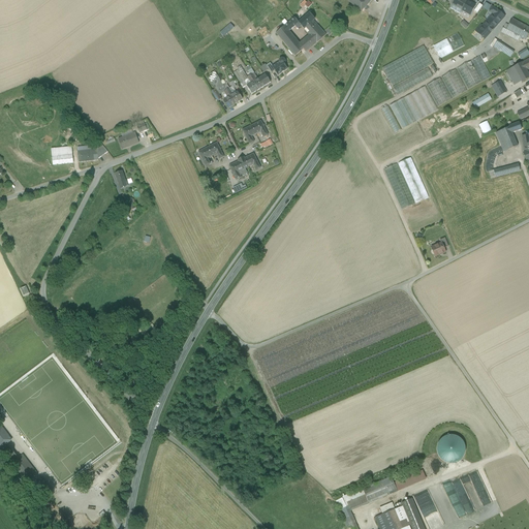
[(366,0),(346,0),(361,11),(369,2),(366,0)]
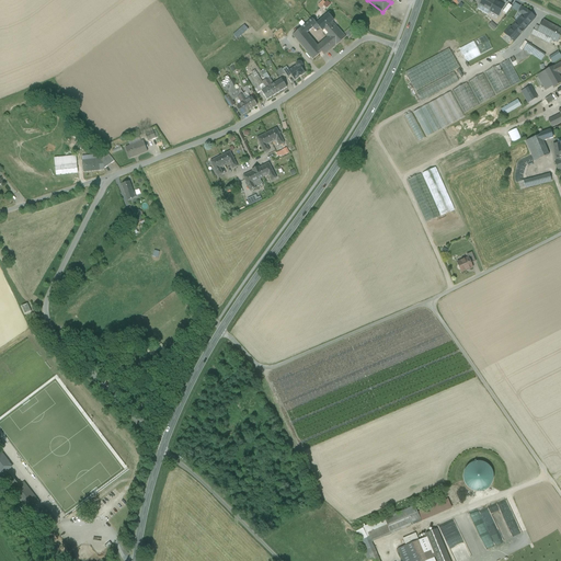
[(504,6),(493,0),(481,0),(482,0),(480,0),(479,2),(480,3),(479,4),(485,8),(489,10),(499,15),(504,6)]
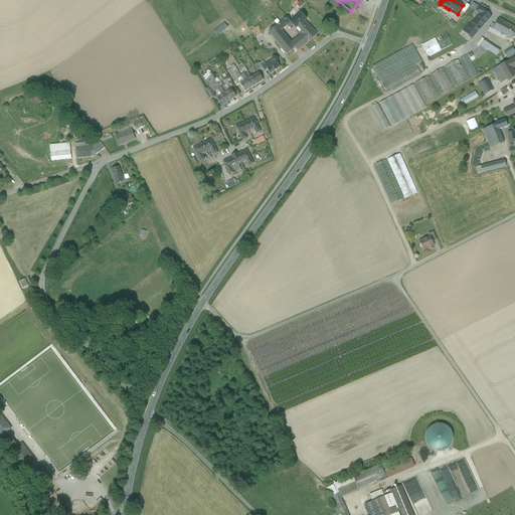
[(491,15),(484,9),(479,6),(477,10),(481,13),(480,14),(487,21),(491,15)]
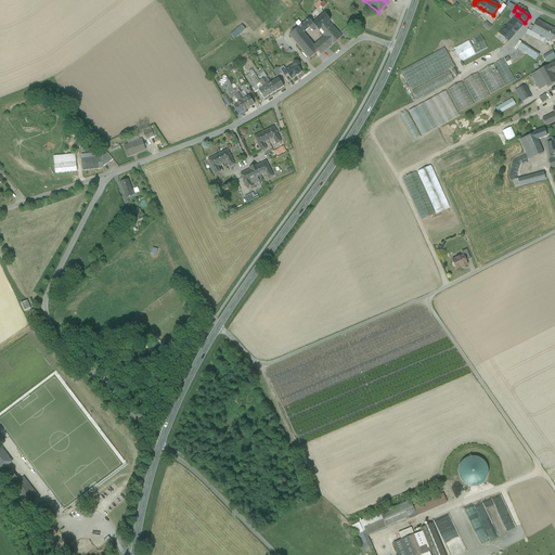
[(325,13),(312,23),(313,24),(319,30),(328,22),(331,20),(325,13)]
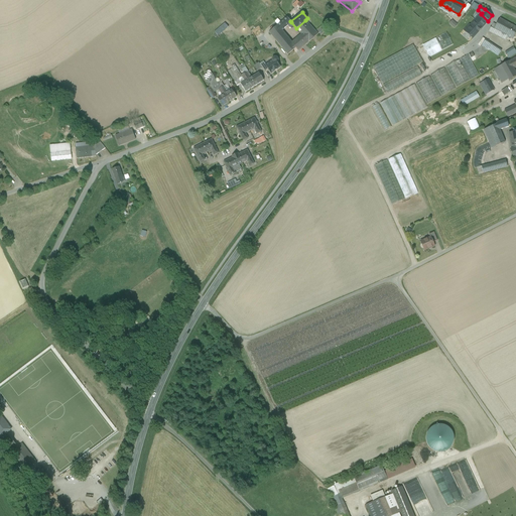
[(481,14),(471,25),(478,31),(488,21),(481,14)]
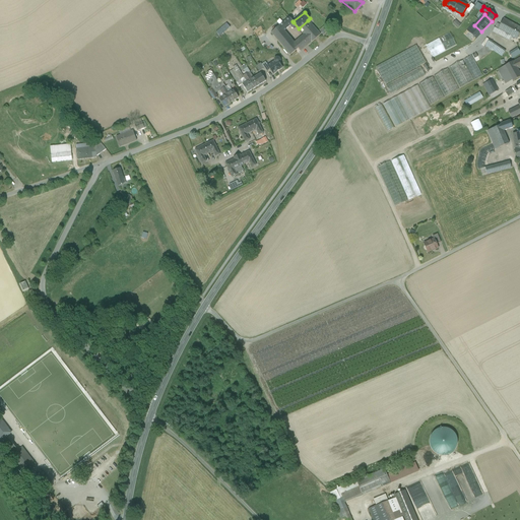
[(499,29),(498,30),(505,34),(511,22),(504,18),(501,25),(499,29)]
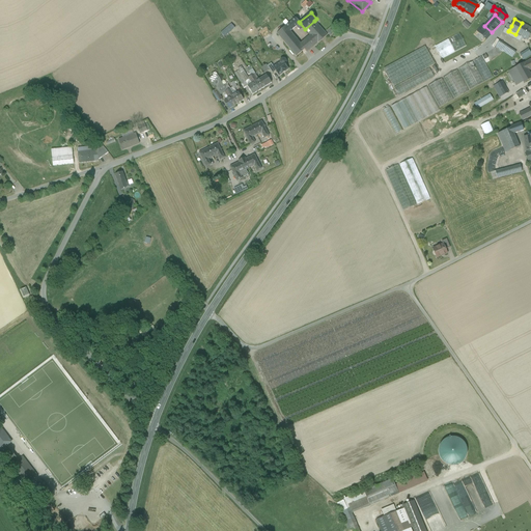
[(456,20),(416,45),(418,49),(458,24),(456,20)]
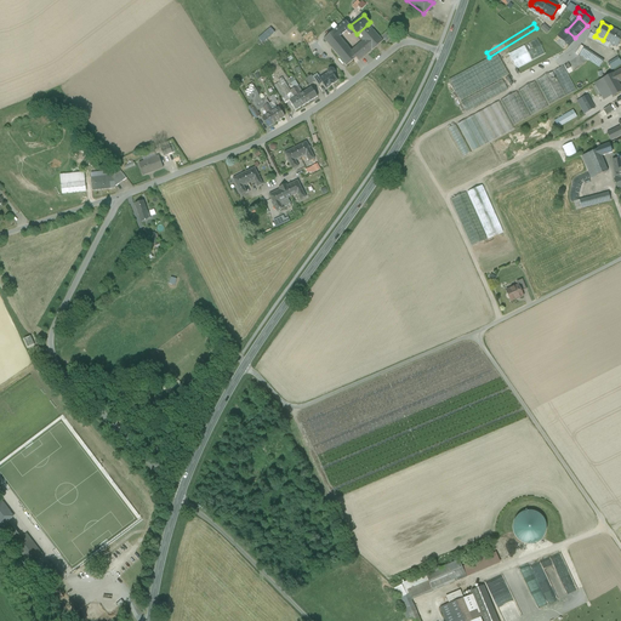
[(340,27),(324,39),(331,47),(341,39),(340,36),(347,30),(342,24),(340,27)]
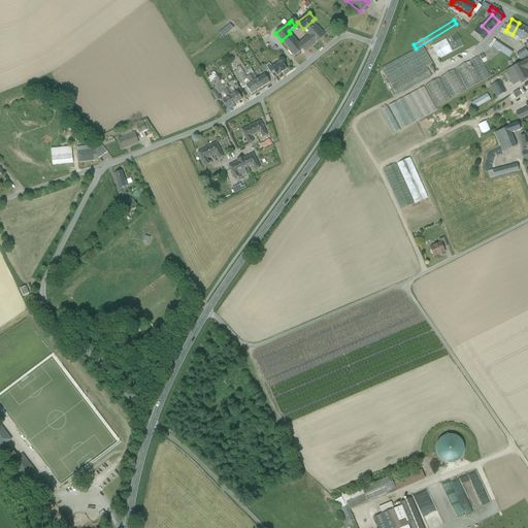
[(325,35),(312,21),(303,29),(309,36),(306,39),(311,46),(325,35)]
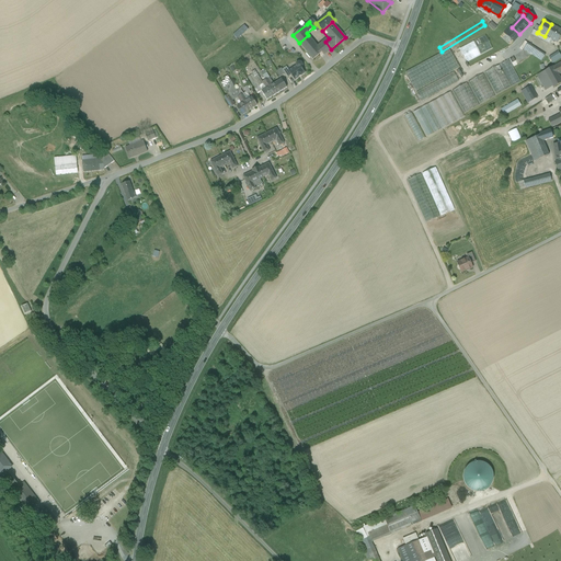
[(551,24),(545,36),(550,39),(552,36),(554,36),(557,32),(553,31),(556,26),(551,24)]
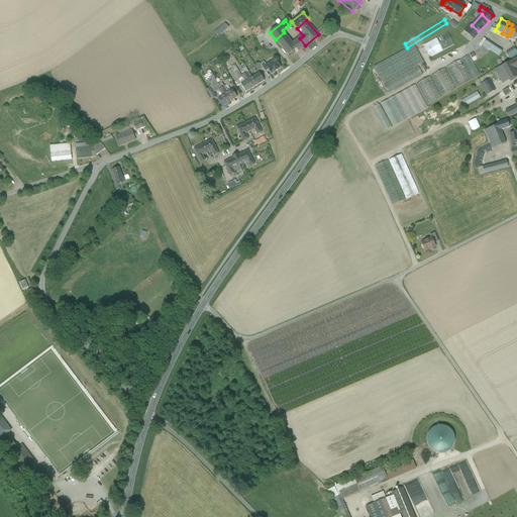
[(225,23),(217,30),(218,30),(215,33),(217,34),(218,35),(228,27),(225,23)]
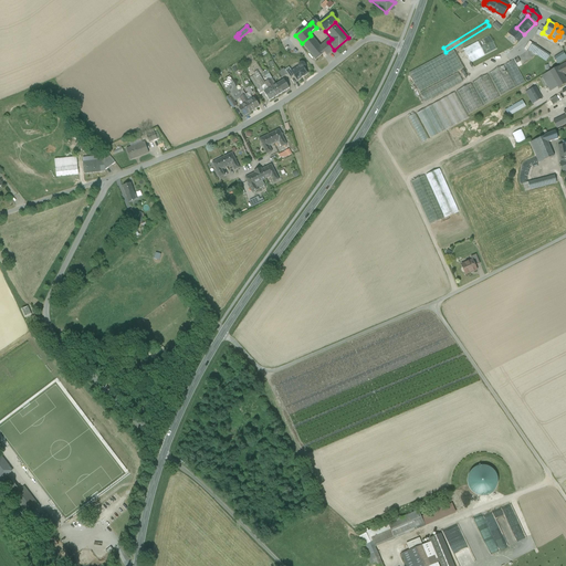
[(515,27),(509,33),(519,41),(524,34),(516,28),(515,27)]
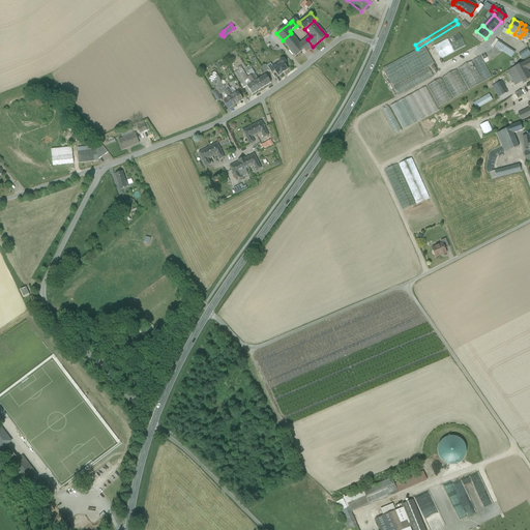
[(526,30),(524,34),(522,34),(520,37),(521,38),(526,40),(529,33),(529,28),(525,25),(523,29),(526,30)]
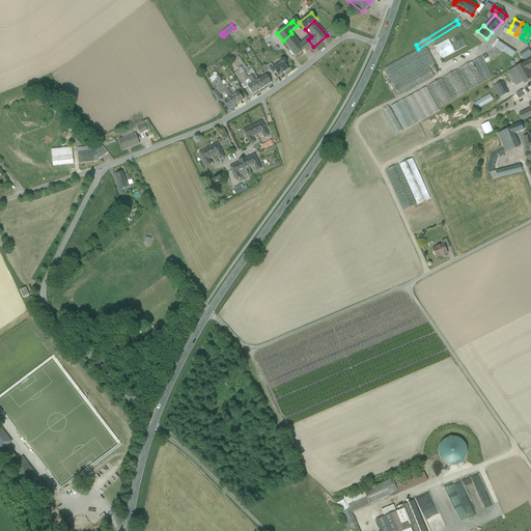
[(332,26),(326,31),(330,35),(336,30),(332,26)]
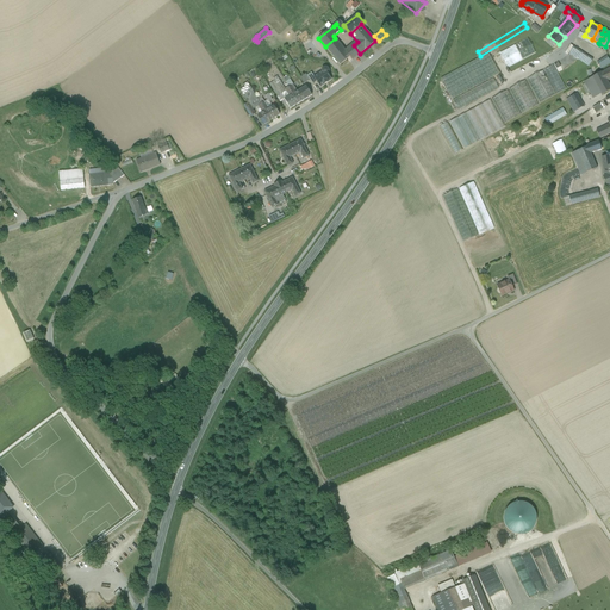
[(306,31),(297,36),(302,45),(311,41),(306,31)]
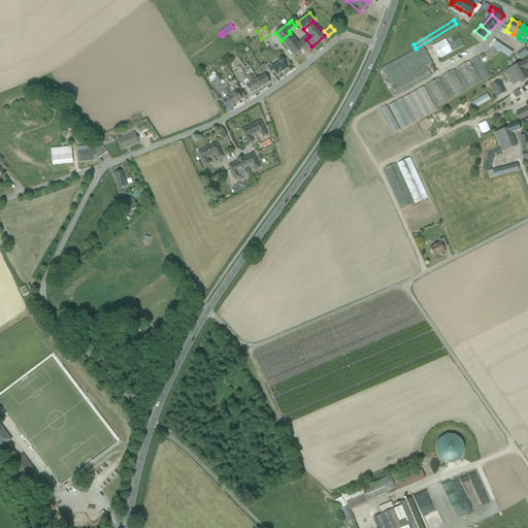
[(502,28),(501,27),(499,32),(518,41),(519,38),(513,34),(505,31),(506,30),(502,28)]
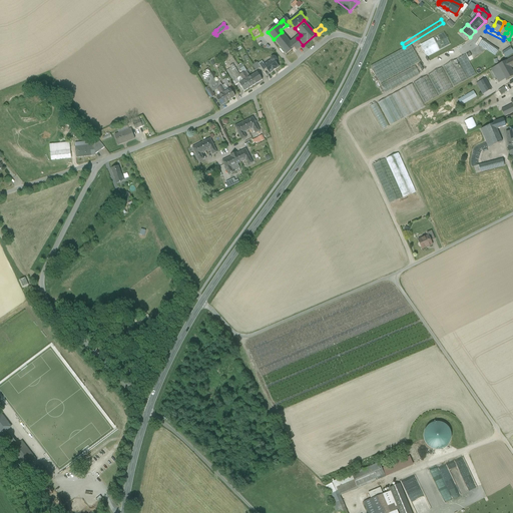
[(449,29),(420,44),(427,55),(455,42),(449,29)]
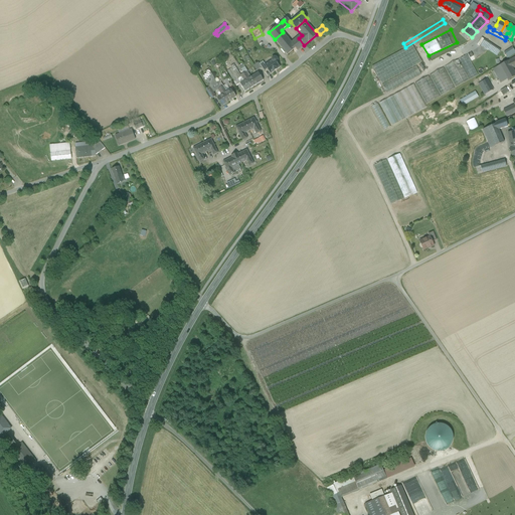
[(291,42),(283,32),(275,39),(287,54),(295,48),(296,47),(291,42)]
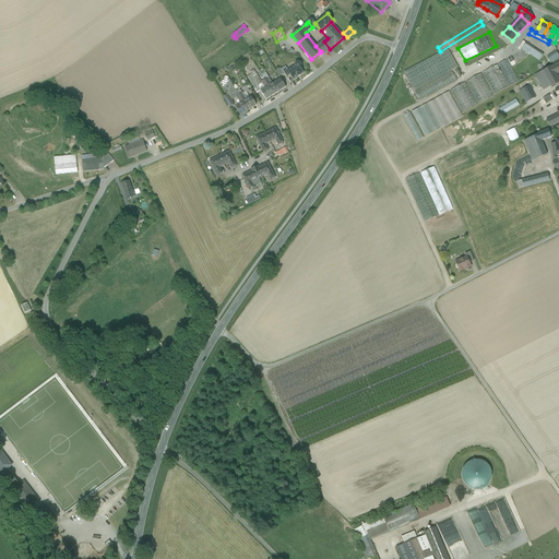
[(330,49),(324,42),(321,45),(326,51),(330,49)]
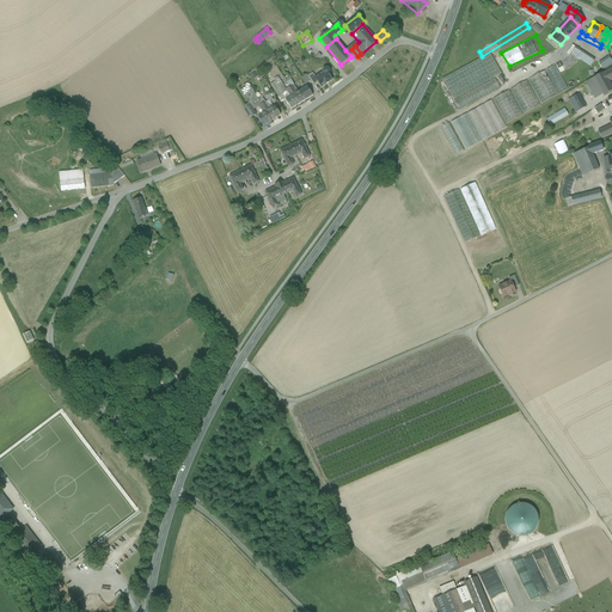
[(352,49),(349,47),(346,50),(352,56),(350,57),(353,60),(357,56),(352,49)]
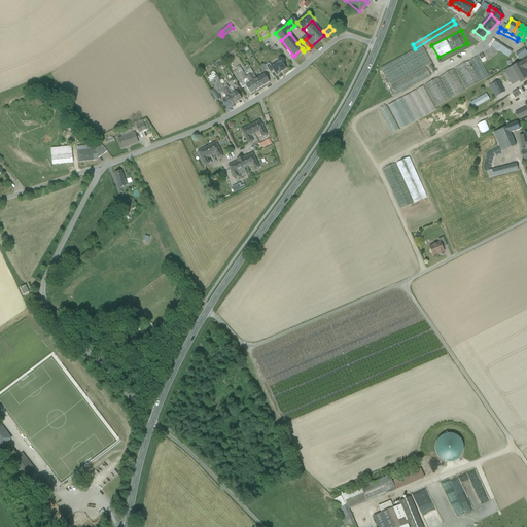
[(503,45),(498,42),(494,47),(499,50),(503,45)]
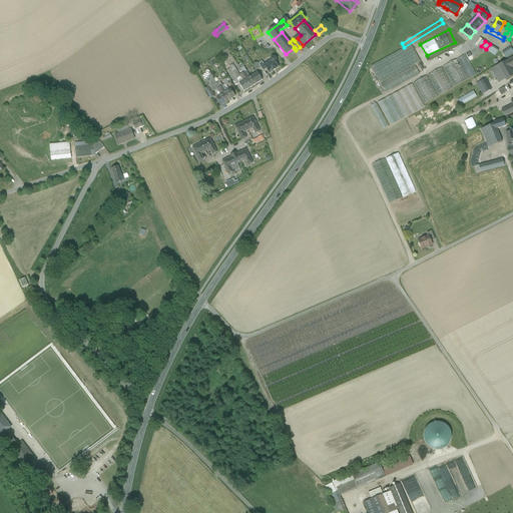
[(374,65),(371,66),(380,83),(419,61),(410,44),(374,65)]
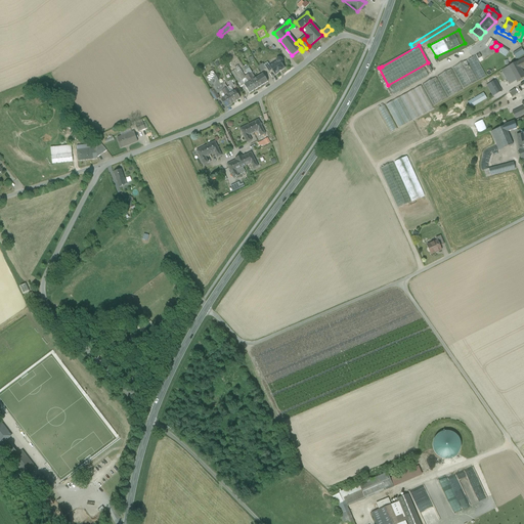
[(510,51),(500,45),(496,50),(506,56),(510,51)]
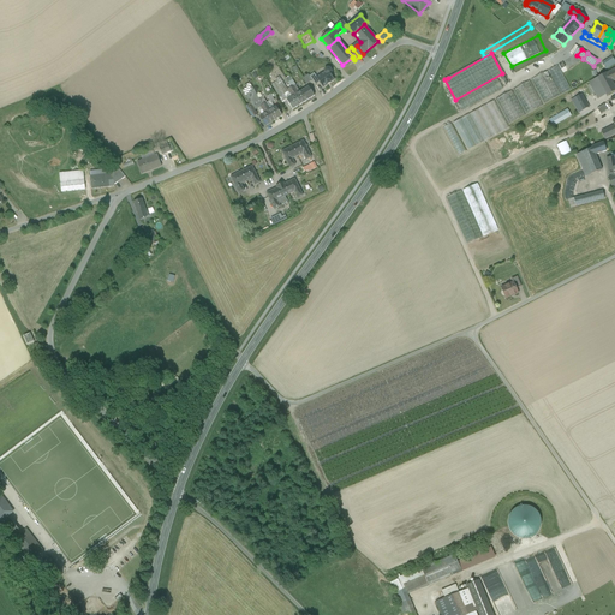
[(614,61),(611,57),(602,63),(605,69),(614,63),(614,61)]
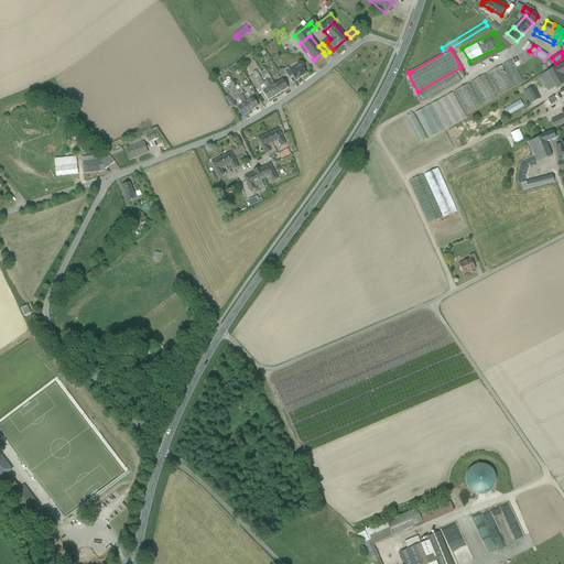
[(511,61),(502,65),(513,87),(523,83),(511,61)]
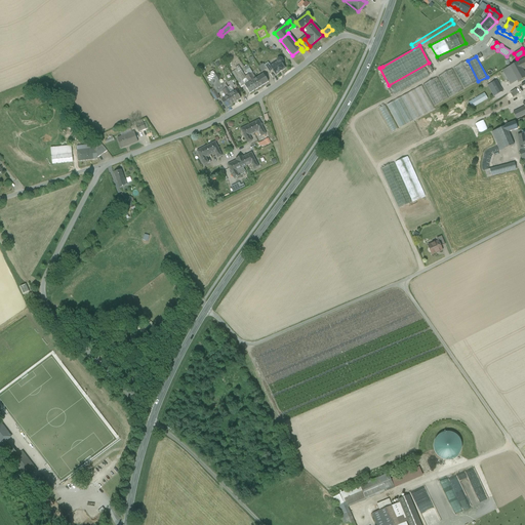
[(273,71),(276,75),(285,69),(282,64),(282,63),(283,61),(282,58),(280,58),(278,59),(277,62),(271,67),(273,71)]
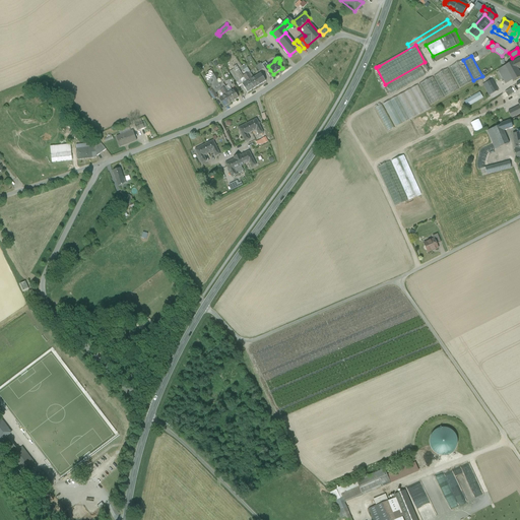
[(463,60),(449,68),(460,88),(473,80),(463,60)]
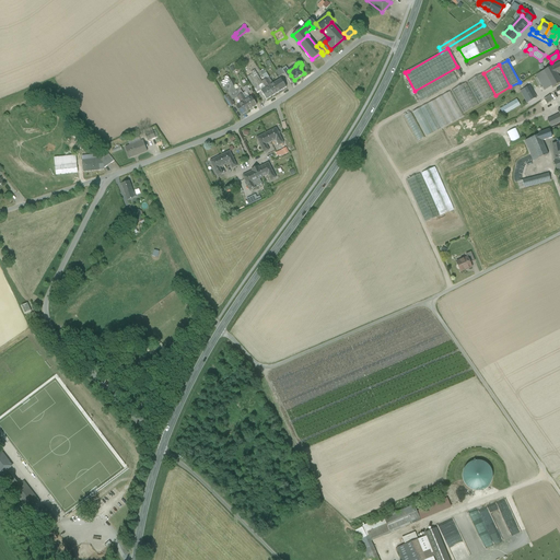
[(559,79),(557,74),(552,66),(543,71),(551,86),(551,88),(559,83),(559,79)]
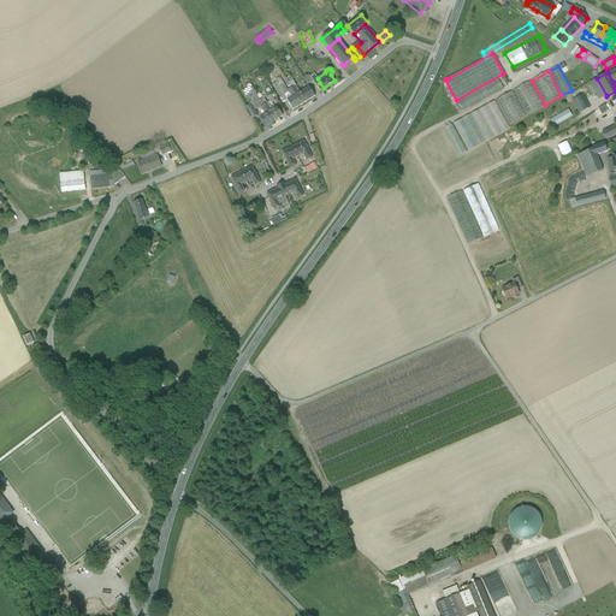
[(314,73),(311,76),(313,81),(315,86),(320,83),(318,78),(314,73)]
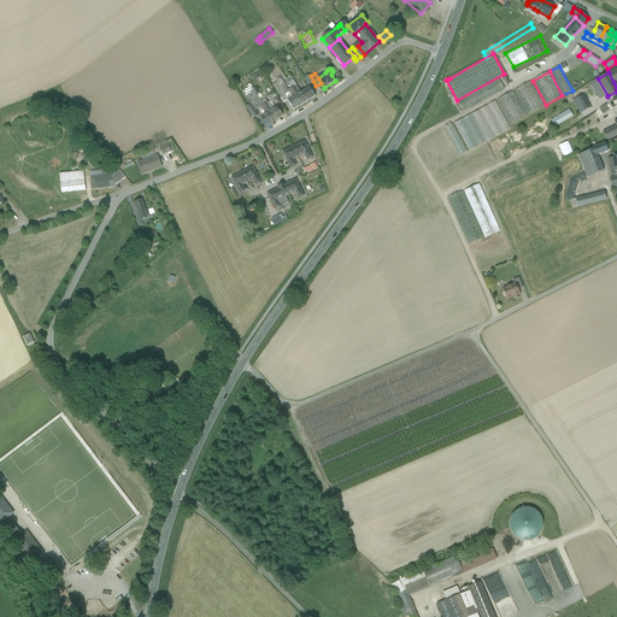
[(310,75),(304,78),(307,84),(313,81),(311,76),(310,75)]
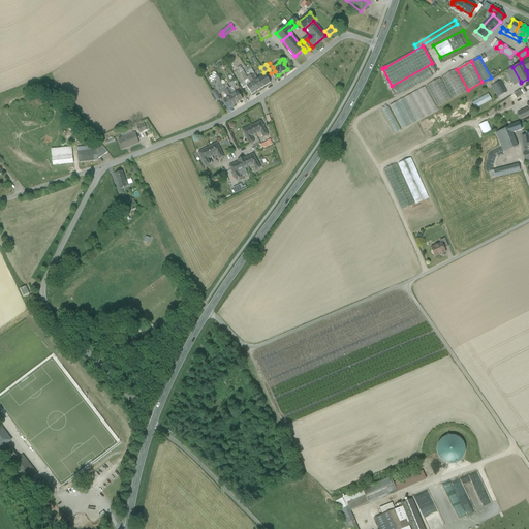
[(234,73),(237,76),(241,74),(244,71),(241,66),(237,68),(238,70),(234,73)]
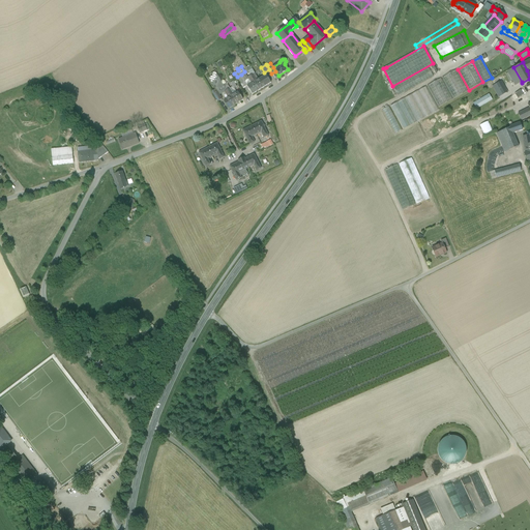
[(429,67),(393,87),(398,96),(433,77),(429,67)]
